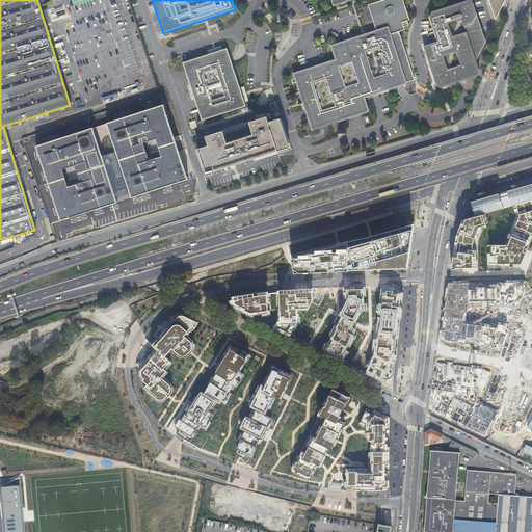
[(402,0),(383,0),(374,3),(373,3),(371,4),(368,5),(376,30),(377,29),(377,30),(330,46),(335,60),(293,74),(308,120),(311,131),(319,128),(327,126),(331,124),(368,112),(365,101),(364,99),(405,84),(405,83),(414,81),(398,32),(404,31),(403,27),(407,26),(405,22),(409,21),(402,0)]
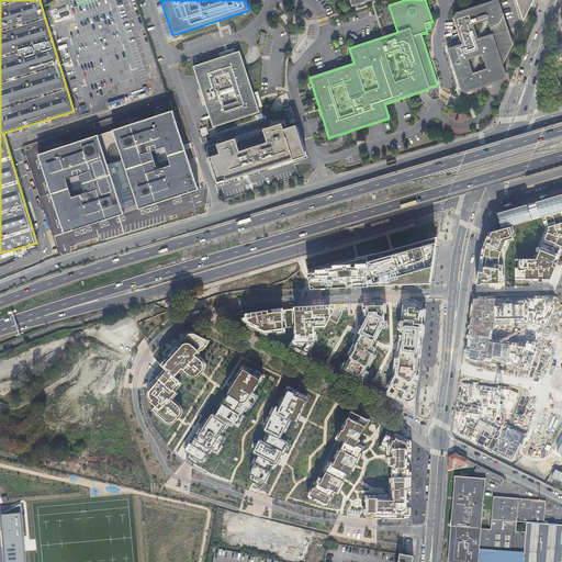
[(515,0),(516,0),(524,21),(531,6),(534,2),(534,0),(515,0)]
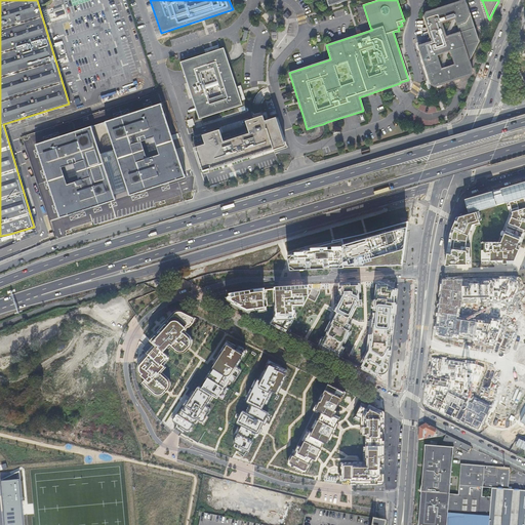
[(417,46),(429,86),(433,88),(472,76),(474,72),(470,62),(479,42),(467,3),(460,1),(426,12),(423,16),(430,38),(429,38),(427,41),(428,43),(417,46)]
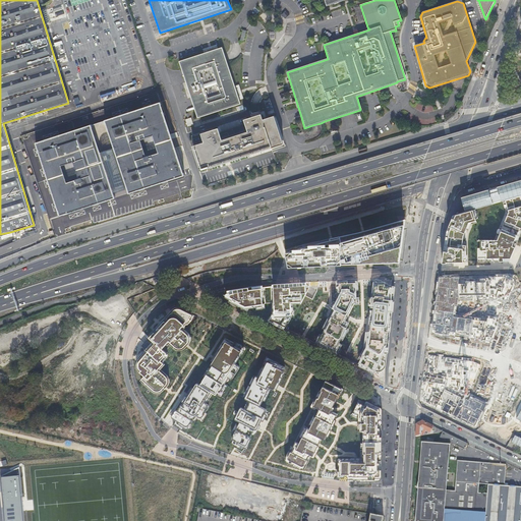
[(225,61),(221,48),(205,54),(179,62),(182,70),(197,118),(239,104),(234,87),(227,66),(225,61)]
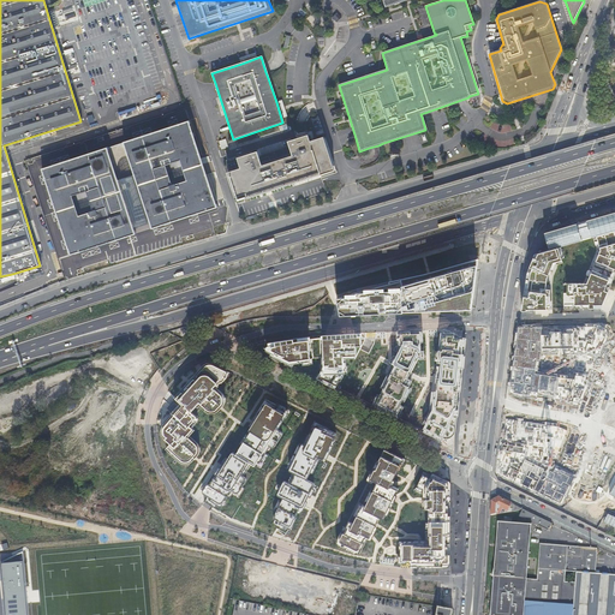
[(67,60),(70,67),(78,65),(76,58),(67,60)]
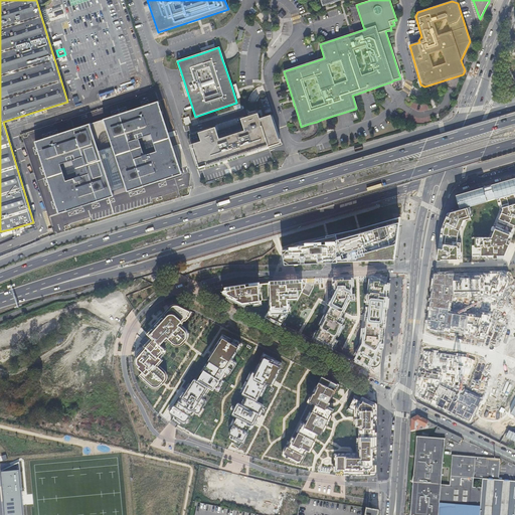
[(56,213),(180,173),(156,101),(32,141),(56,213)]
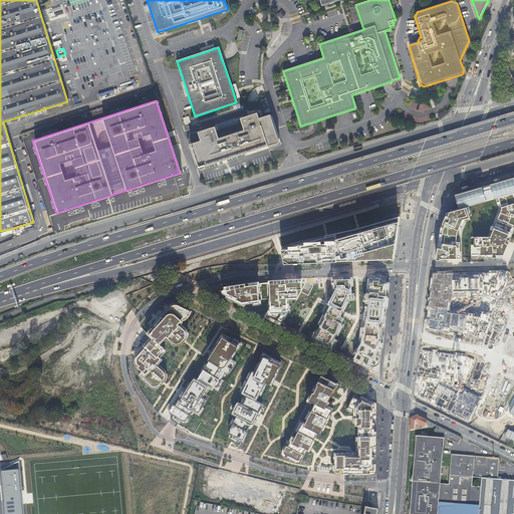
[(260,122),(257,112),(240,118),(244,131),(218,139),(214,126),(198,133),(201,143),(191,146),(198,165),(220,157),(221,158),(221,159),(222,159),(223,159),(224,158),(224,157),(224,156),(276,139),(270,118),(260,122)]
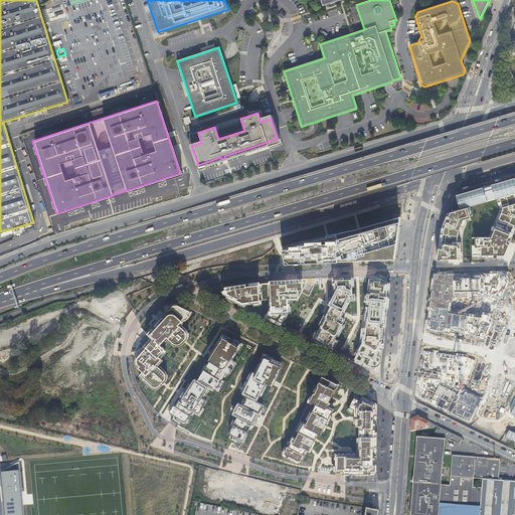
[(514,178),(456,196),(460,210),(448,213),(442,229),(437,260),(461,259),(461,239),(462,231),(466,222),(471,221),(468,208),(497,199),(500,210),(490,237),(473,238),(473,259),(503,259),(514,228),(514,178)]
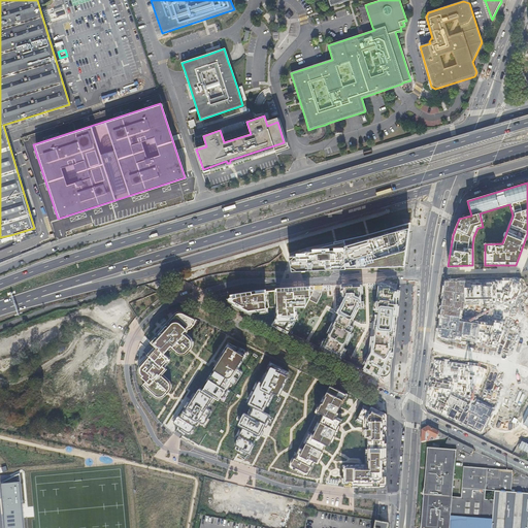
[(334,243),(290,256),(293,271),(404,267),(411,224),(410,223),(367,235),(334,241),(334,243)]
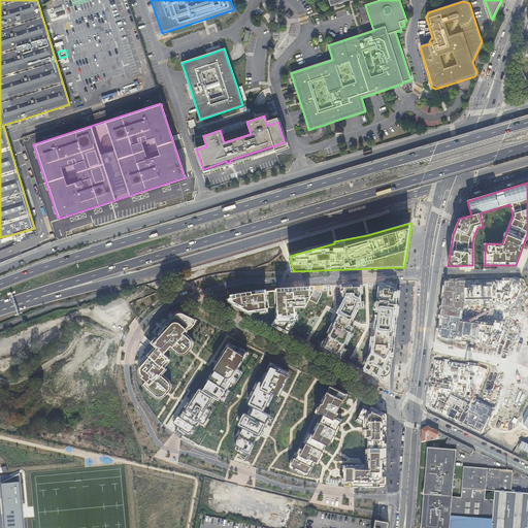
[(36,235),(34,228),(10,235),(14,244),(36,235)]
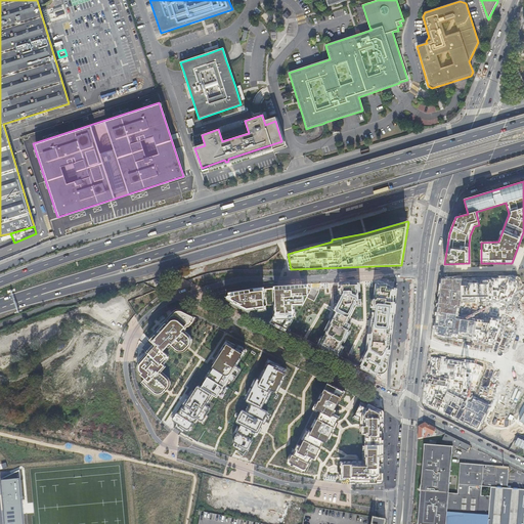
[(467,278),(442,279),(434,335),(451,337),(452,334),(467,336),(466,336),(474,337),(478,337),(477,341),(488,342),(489,339),(494,340),(499,328),(494,324),(495,320),(489,319),(489,323),(455,318),(459,299),(498,299),(507,302),(509,297),(512,298),(516,287),(514,286),(515,281),(506,278),(498,278),(498,281),(493,281),(493,279),(484,279),(484,282),(476,282),(476,280),(467,280),(467,278)]
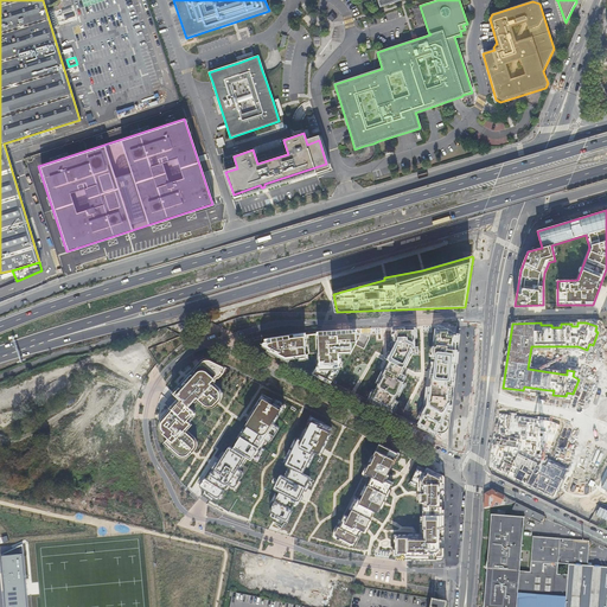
[(440,325),(438,325),(435,346),(434,345),(432,357),(434,358),(432,387),(429,385),(427,403),(420,417),(421,417),(419,423),(439,433),(441,434),(443,433),(447,430),(448,429),(449,427),(460,338),(460,337),(460,336),(459,334),(440,325)]
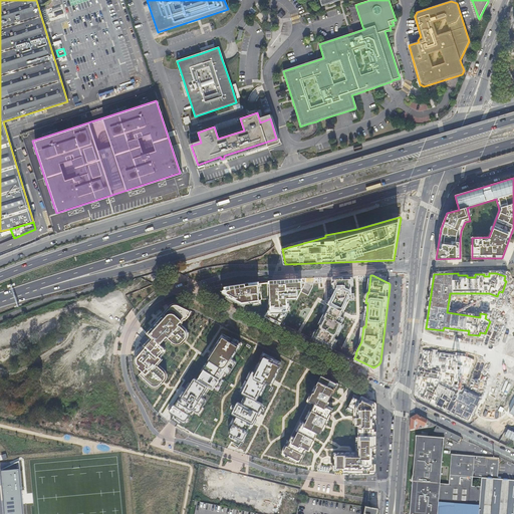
[(352,278),(351,277),(343,277),(343,276),(333,277),(334,292),(324,311),(326,313),(314,337),(316,338),(315,340),(325,345),(325,344),(331,347),(335,338),(334,338),(342,323),(340,322),(343,316),(341,315),(349,301),(354,300),(354,293),(351,293),(351,287),(352,287),(353,286),(354,285),(353,278),(352,278)]
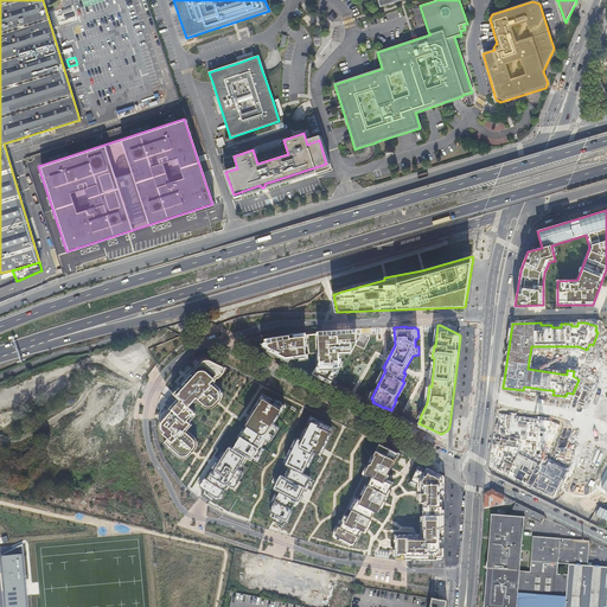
[(352,342),(357,342),(357,331),(350,331),(350,332),(312,334),(291,337),(281,338),(281,339),(263,342),(262,343),(262,344),(263,346),(270,350),(269,351),(286,359),(306,357),(306,353),(319,352),(320,360),(313,374),(319,376),(319,375),(332,381),(334,375),(337,376),(340,369),(340,352),(352,351),(352,342)]
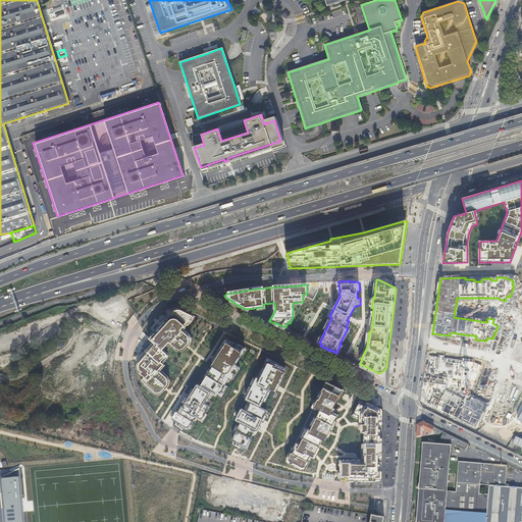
[(507,320),(511,310),(521,314),(521,296),(514,293),(504,318),(507,320)]
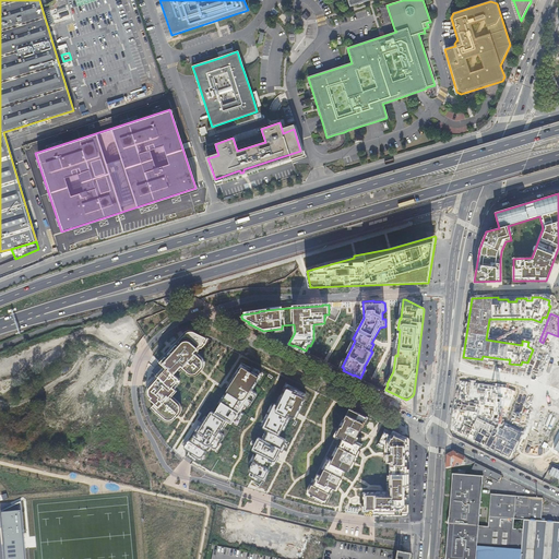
[(100,324),(103,332),(119,328),(117,319),(100,324)]
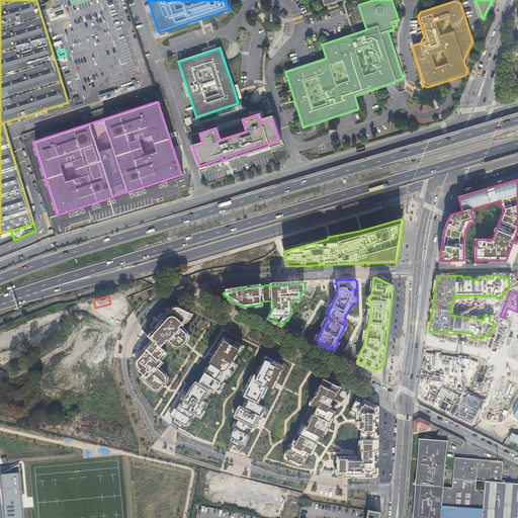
[(189,317),(191,313),(180,308),(177,308),(174,309),(173,310),(144,342),(141,345),(148,350),(140,359),(139,361),(138,363),(139,365),(142,368),(140,370),(145,374),(142,377),(154,389),(157,389),(159,389),(161,387),(165,384),(166,383),(167,380),(167,377),(166,375),(158,367),(163,361),(160,359),(164,354),(166,351),(162,348),(169,340),(175,345),(178,346),(181,346),(183,345),(184,344),(185,343),(186,342),(187,341),(189,338),(188,334),(181,327),(183,325),(184,325),(187,322),(187,323),(191,319),(189,317)]
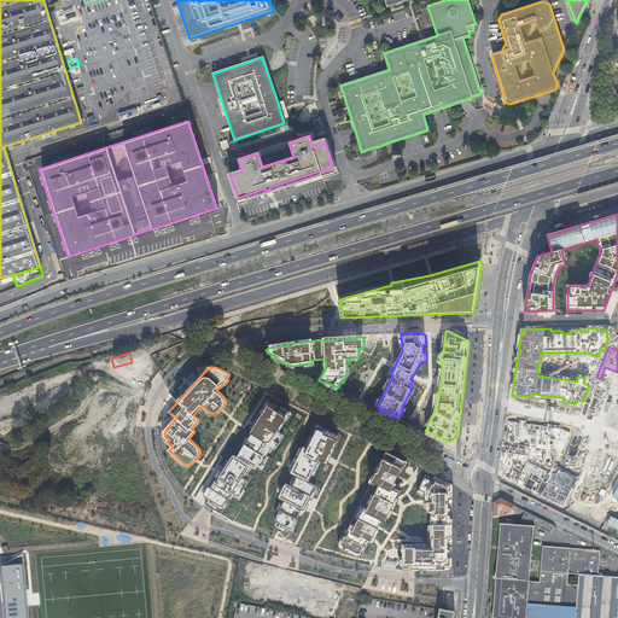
[(209,499),(205,503),(205,505),(210,507),(214,509),(221,514),(232,496),(233,494),(237,496),(238,496),(239,496),(240,496),(240,495),(248,483),(248,482),(248,481),(243,477),(251,465),(256,468),(261,462),(262,464),(267,456),(264,455),(269,448),(273,449),(273,450),(274,450),(275,450),(277,450),(277,449),(284,437),(285,437),(285,436),(284,435),(278,431),(286,417),(287,415),(287,414),(287,413),(286,412),(285,410),(269,403),(252,431),(251,432),(252,433),(238,456),(235,455),(234,455),(233,455),(229,461),(228,460),(223,467),(210,488),(209,487),(204,495),(204,496),(209,499)]
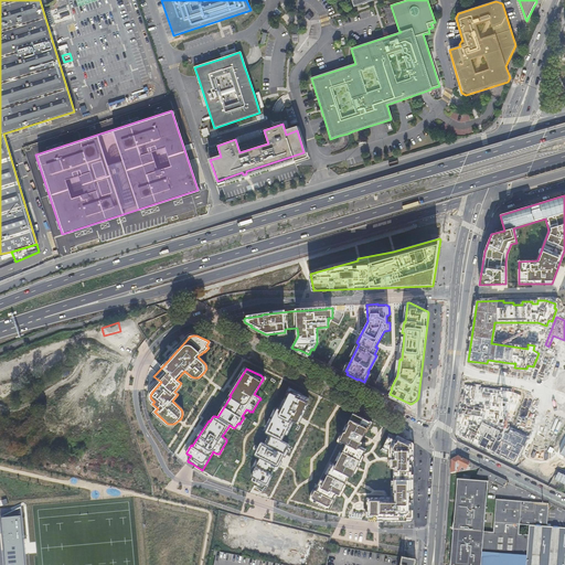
[(516,400),(519,395),(512,392),(502,391),(502,394),(486,392),(486,388),(465,385),(458,434),(514,462),(523,446),(520,444),(523,438),(514,434),(514,432),(510,429),(508,434),(505,433),(504,435),(500,433),(500,432),(482,422),(483,407),(481,407),(482,405),(500,407),(500,408),(500,409),(501,409),(501,411),(502,411),(504,412),(504,408),(508,409),(508,411),(509,412),(508,416),(512,417),(519,401),(516,400)]
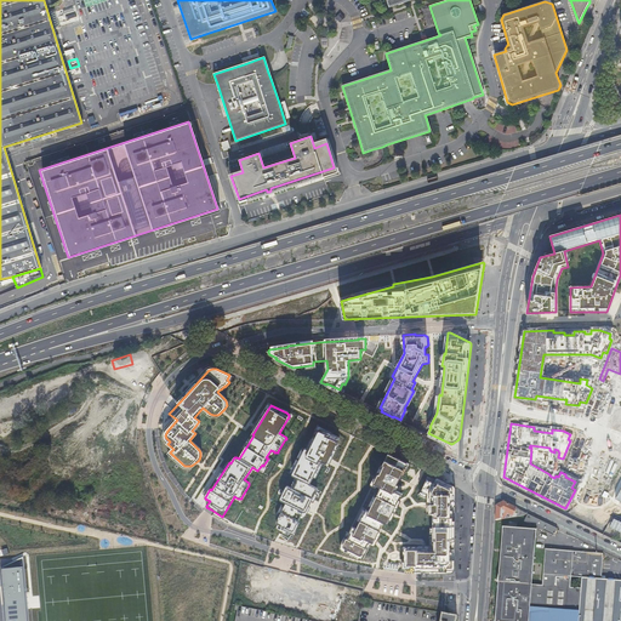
[(320,429),(309,450),(306,449),(292,474),(292,476),(294,477),(298,479),(294,489),(288,486),(286,486),(280,499),(280,500),(280,501),(281,501),(286,503),(277,522),(277,523),(277,524),(278,524),(284,528),(283,530),(290,534),(291,531),(294,533),(303,512),(305,513),(306,513),(306,512),(311,505),(313,499),(318,490),(318,489),(317,488),(311,484),(320,463),(322,462),(325,463),(326,465),(326,463),(328,463),(329,460),(340,439),(340,438),(339,438),(322,429),(320,429)]
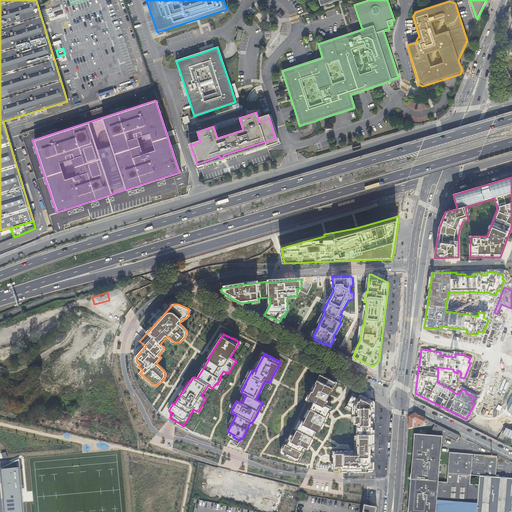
[(336,382),(320,374),(282,450),(282,452),(283,453),(299,461),(307,447),(308,448),(309,446),(310,445),(312,439),(313,437),(314,436),(316,431),(319,432),(322,426),(325,421),(332,407),(328,405),(330,401),(327,400),(329,396),(330,394),(336,382)]
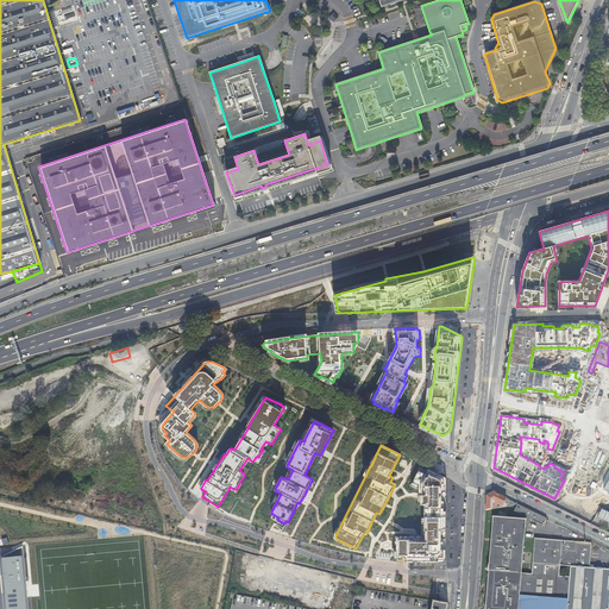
[(338,457),(344,459),(347,452),(341,449),(338,457)]
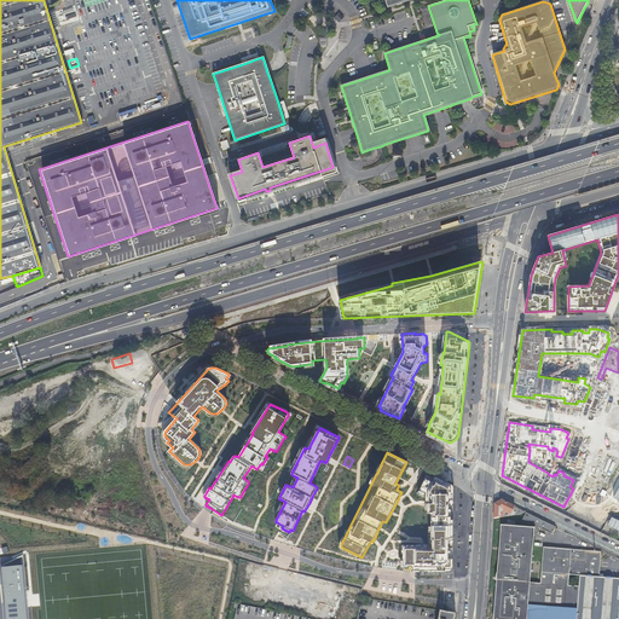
[(403,547),(403,566),(409,566),(412,566),(412,570),(422,572),(446,572),(450,571),(451,571),(452,570),(453,487),(452,485),(435,476),(432,481),(426,478),(418,492),(426,497),(426,501),(426,503),(427,503),(427,509),(427,513),(431,513),(431,543),(431,547),(403,547)]
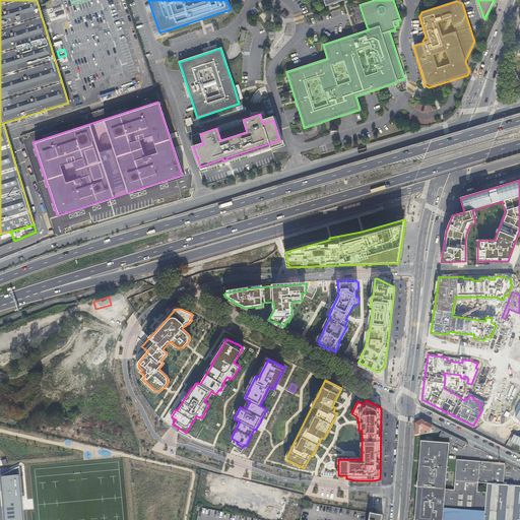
[(415,424),(415,436),(427,434),(425,433),(426,430),(430,432),(433,426),(421,420),(418,423),(415,424)]
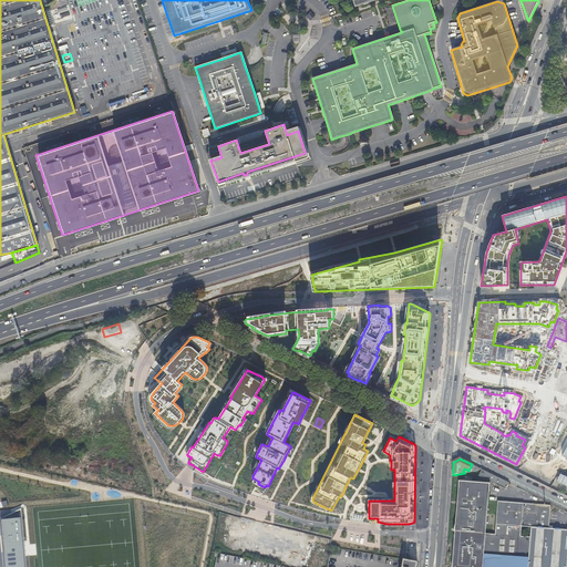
[(506,490),(509,483),(483,470),(478,476),(506,490)]
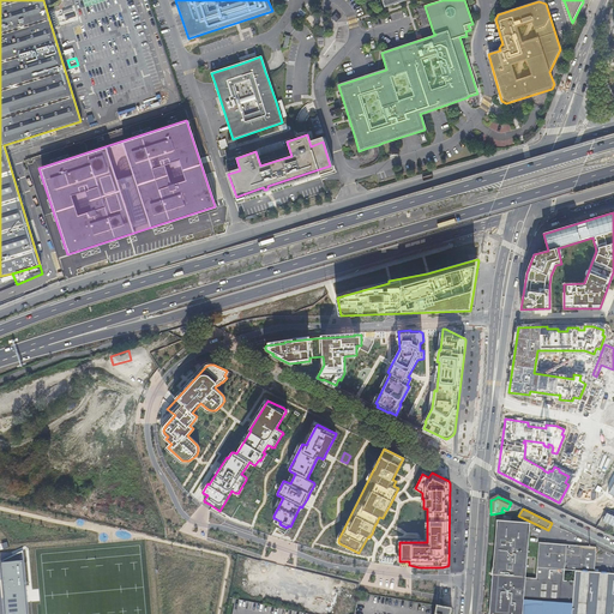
[(537,579),(527,578),(531,524),(498,522),(489,613),(613,613),(613,575),(594,573),(596,548),(540,543),(537,579)]
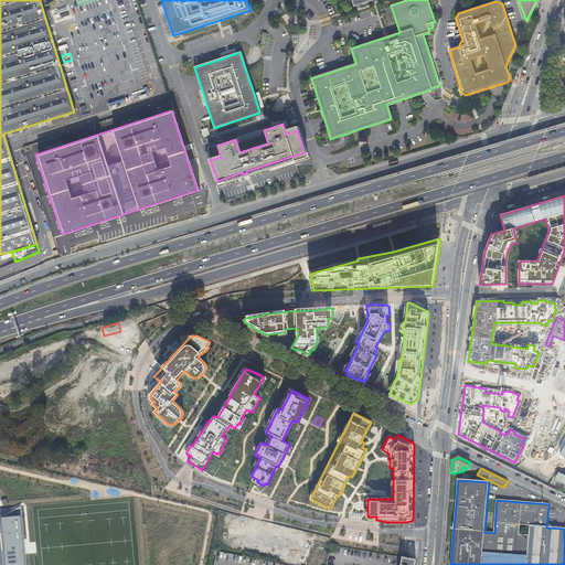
[(27,564),(22,516),(7,518),(10,564),(27,564)]
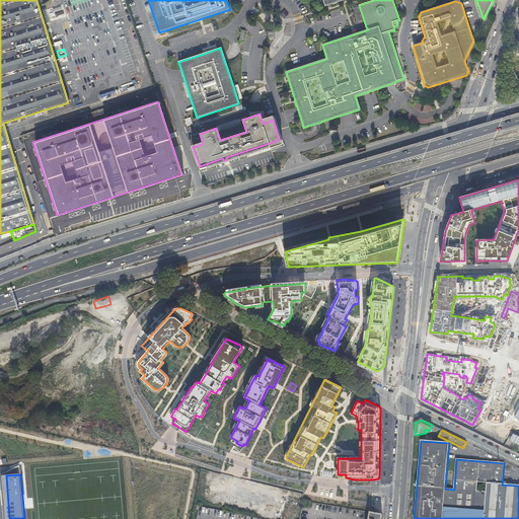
[(359,508),(360,503),(334,500),(332,505),(359,508)]
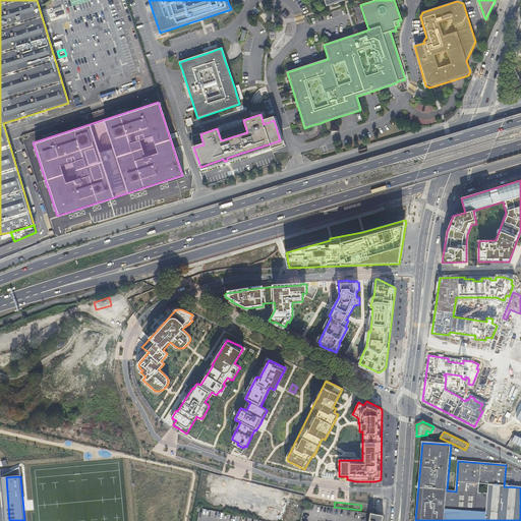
[(262,520),(198,508),(197,512),(199,513),(196,520),(262,520)]
